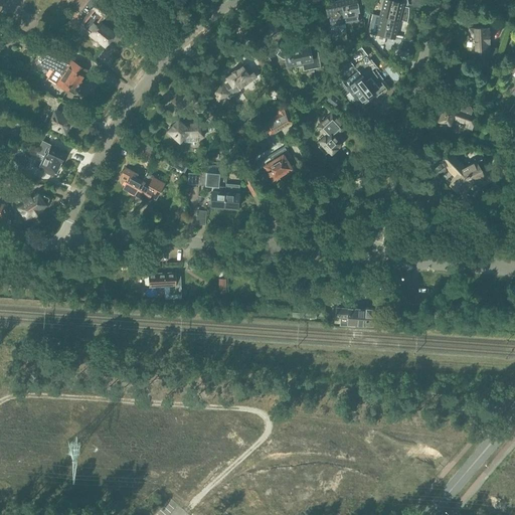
[(339,0),(338,0),(327,2),(324,3),(325,8),(326,18),(329,17),(330,23),(331,30),(344,28),(339,0)]
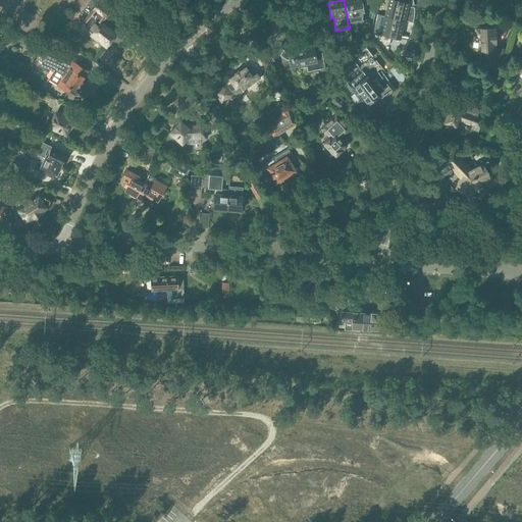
[(344,0),(349,29),(351,29),(350,23),(363,21),(363,18),(362,12),(363,12),(363,7),(364,7),(363,4),(366,4),(365,0),(344,0)]
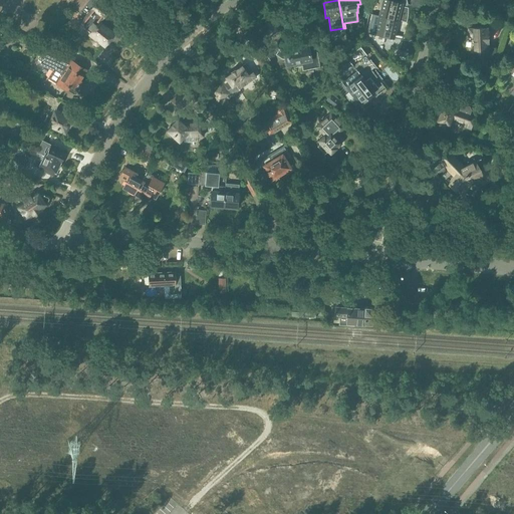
[(380,9),(378,16),(398,20),(398,21),(407,23),(407,20),(408,17),(408,14),(408,11),(408,7),(408,4),(407,1),(406,0),(401,0),(401,2),(391,0),(384,0),(382,9),(380,9)]
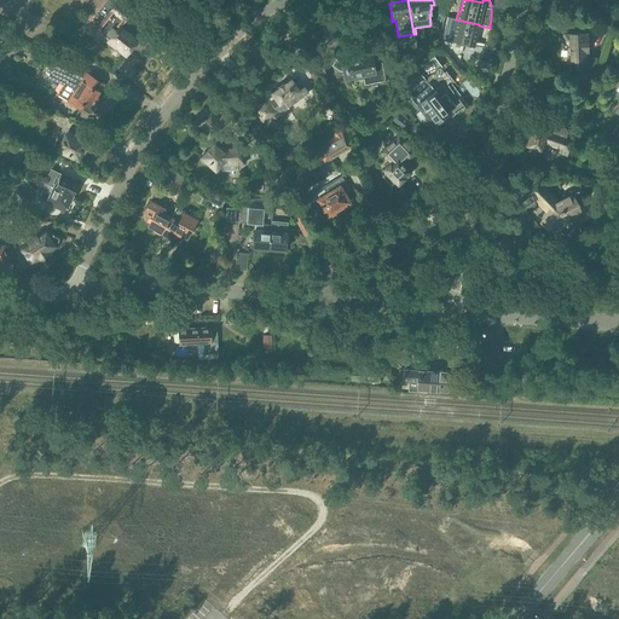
[(116,3),(102,19),(104,21),(106,23),(104,28),(104,33),(111,39),(109,42),(114,46),(111,50),(113,53),(116,56),(120,55),(122,52),(127,56),(128,53),(132,53),(133,51),(133,47),(138,41),(121,27),(126,21),(132,13),(119,3),(117,3),(116,3)]
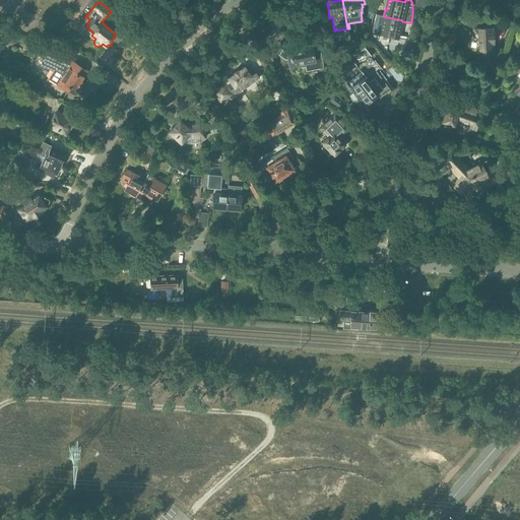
[(383,16),(377,14),(373,33),(395,39),(398,39),(402,21),(402,20),(383,16)]
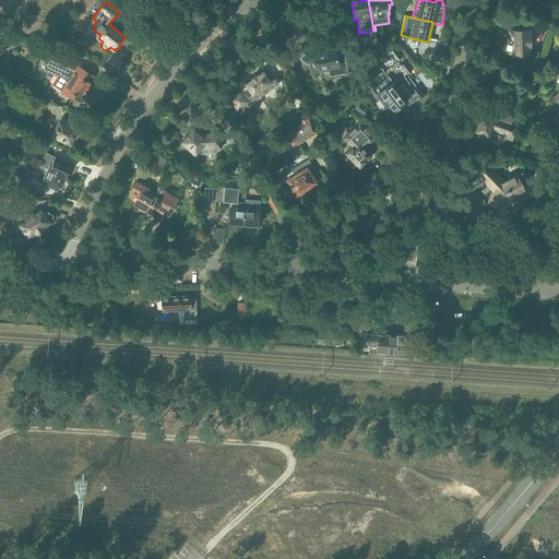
[(340,16),(325,21),(330,35),(344,31),(340,16)]
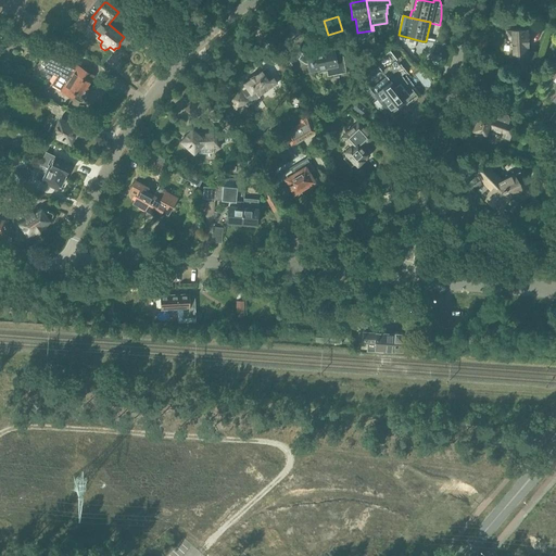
[(263,30),(250,39),(258,52),(270,43),(263,30)]
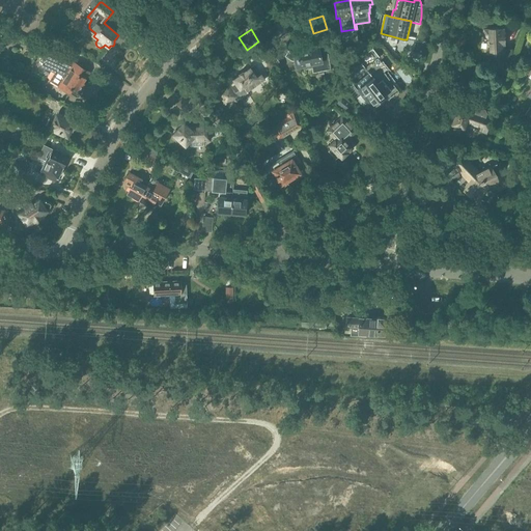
[(504,29),(483,29),(483,37),(488,37),(488,53),(498,53),(499,66),(505,66),(511,50),(504,47),(504,29)]
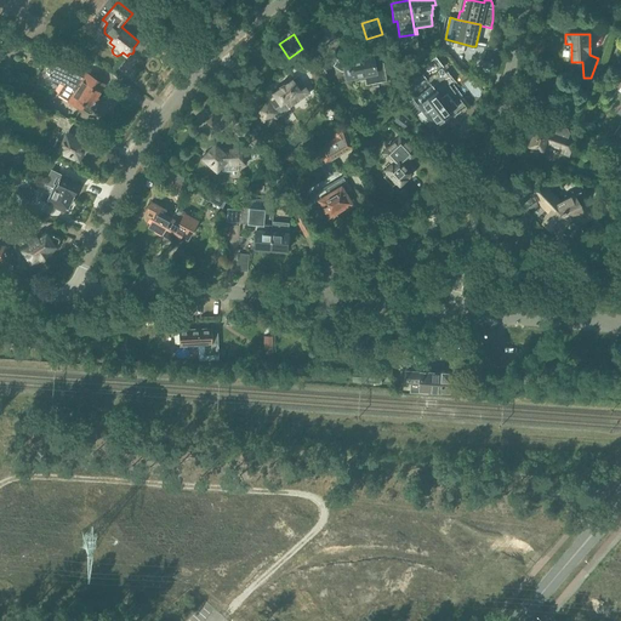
[(96,98),(100,92),(98,92),(103,85),(83,73),(81,74),(63,67),(69,50),(53,43),(49,55),(52,56),(46,70),(51,73),(49,80),(64,86),(58,96),(68,102),(68,103),(81,110),(85,104),(92,110),(98,100),(96,98)]
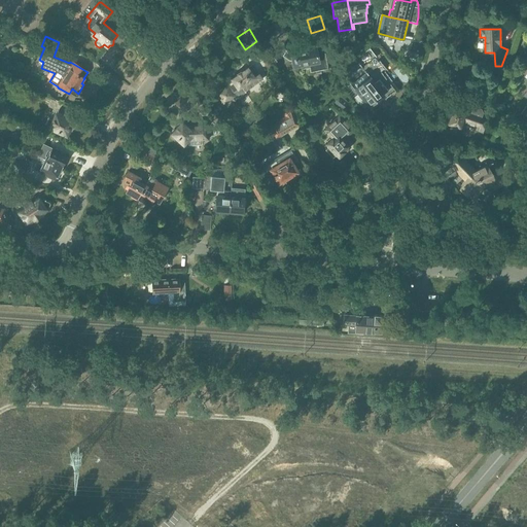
[(284,43),(281,48),(285,51),(285,53),(282,56),(289,61),(291,61),(293,61),(294,66),(302,65),(302,68),(310,67),(311,71),(327,68),(323,45),(316,47),(315,44),(307,45),(308,48),(296,51),(284,43)]
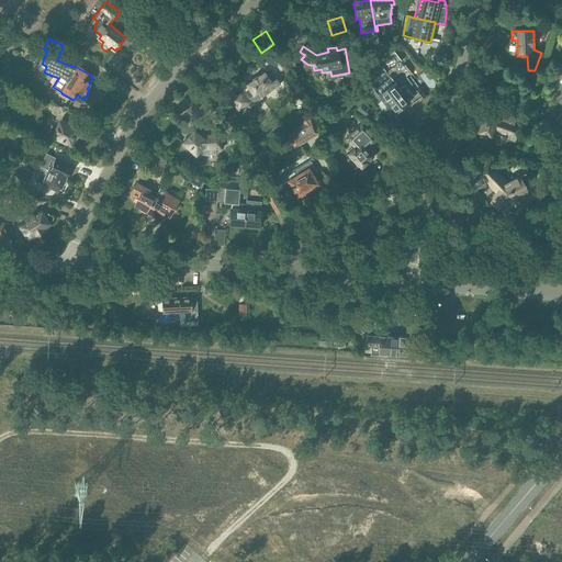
[(446,58),(437,56),(435,65),(444,67),(446,58)]
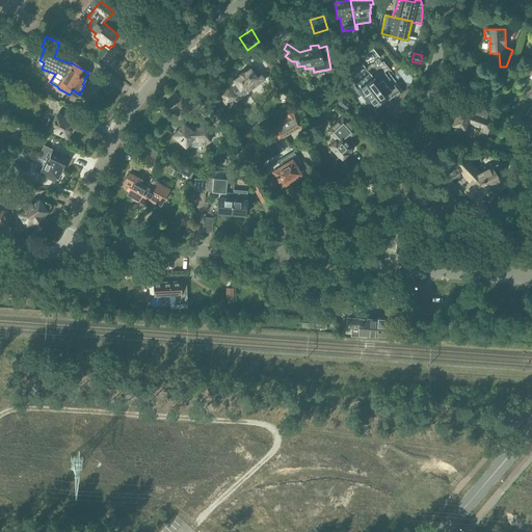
[(529,77),(531,73),(531,72),(531,55),(528,62),(521,72),(529,77)]
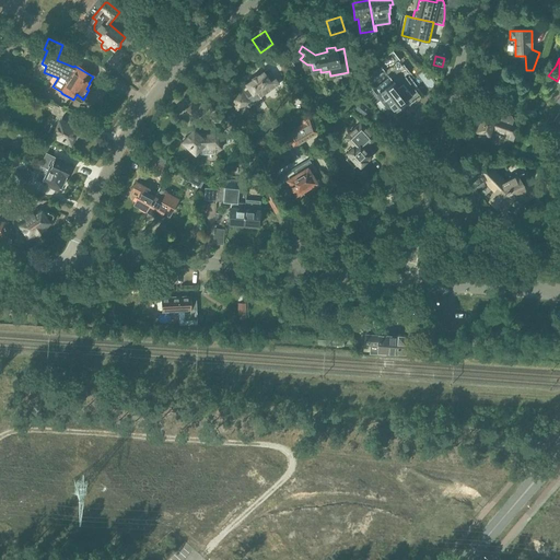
[(291,59),(284,63),(291,73),(298,70),(291,59)]
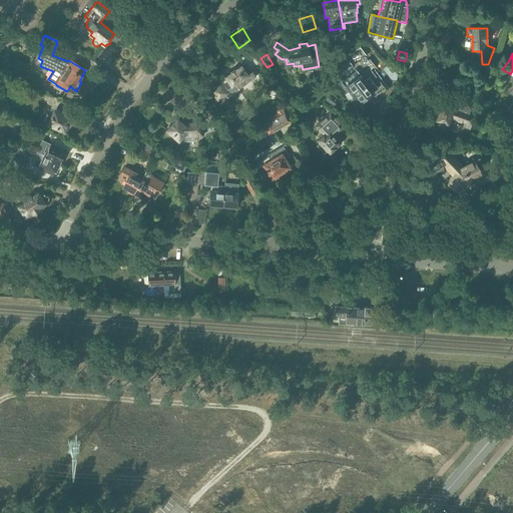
[(348,62),(343,64),(339,67),(340,68),(339,69),(340,76),(353,66),(349,61),(348,62)]
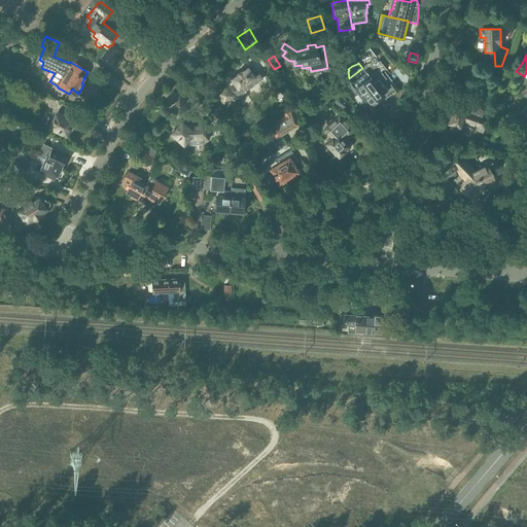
[(232,94),(241,86),(244,92),(264,78),(254,66),(251,68),(249,69),(247,67),(230,78),(233,84),(227,88),(225,84),(214,93),(210,96),(210,97),(213,101),(212,101),(217,108),(221,114),(229,110),(223,103),(229,100),(227,100),(233,96),(232,94)]
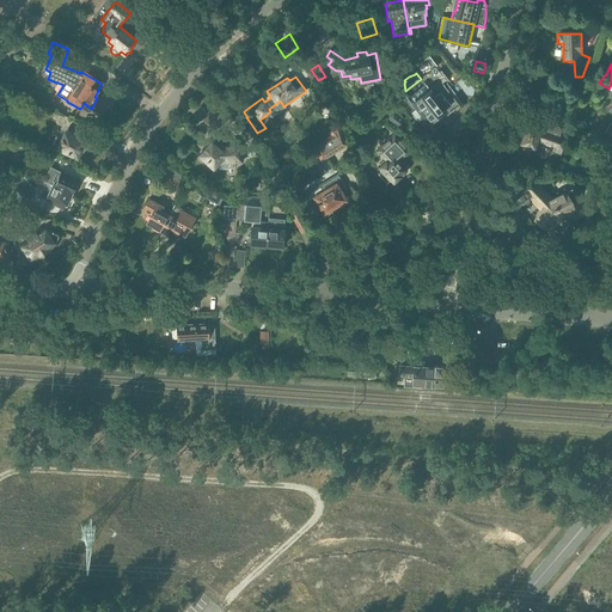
[(418,122),(424,117),(428,122),(446,109),(445,109),(451,105),(441,92),(435,96),(427,84),(410,96),(411,97),(410,98),(417,108),(411,112),(414,115),(412,116),(416,121),(417,120),(418,122)]
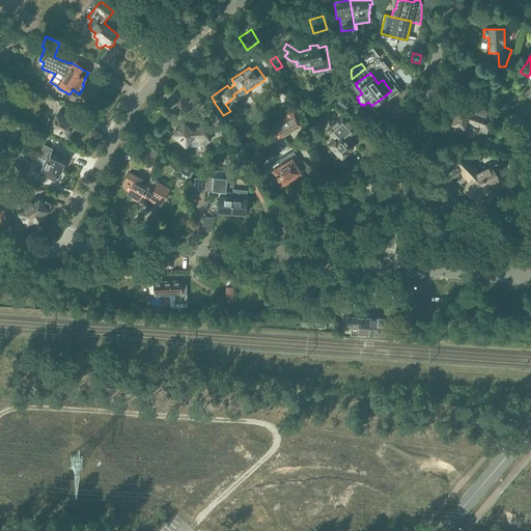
[(351,102),(342,95),(345,92),(339,88),(331,100),(340,107),(345,110),(351,102)]
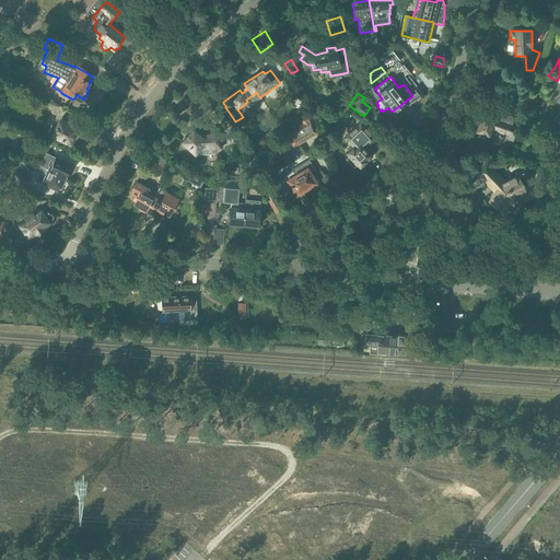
[(195,100),(186,109),(197,119),(200,115),(205,109),(196,101),(195,100)]
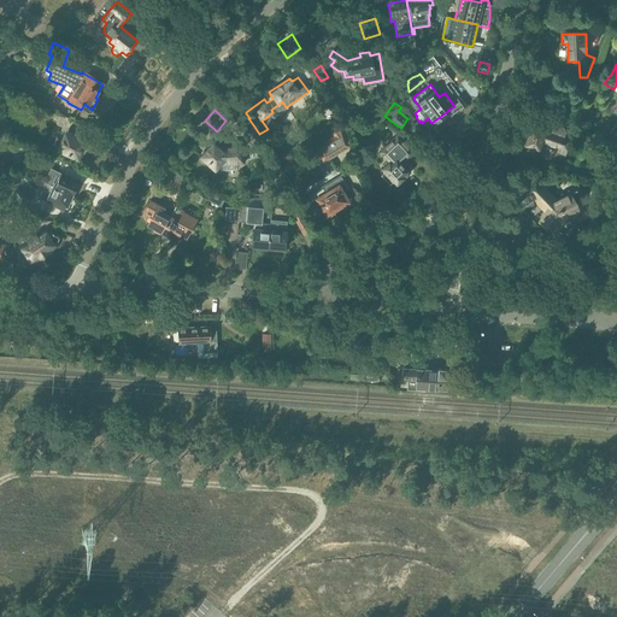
[(60,116),(57,124),(69,129),(72,122),(60,116)]
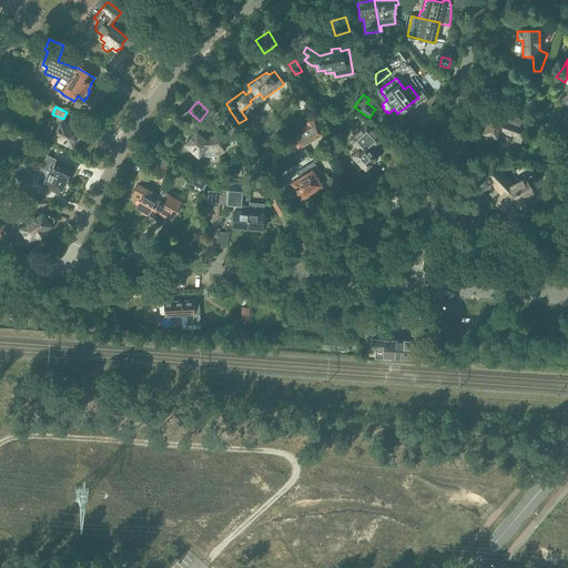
[(307,124),(291,134),(298,148),(304,144),(316,138),(313,132),(320,129),(315,113),(304,120),(307,124)]
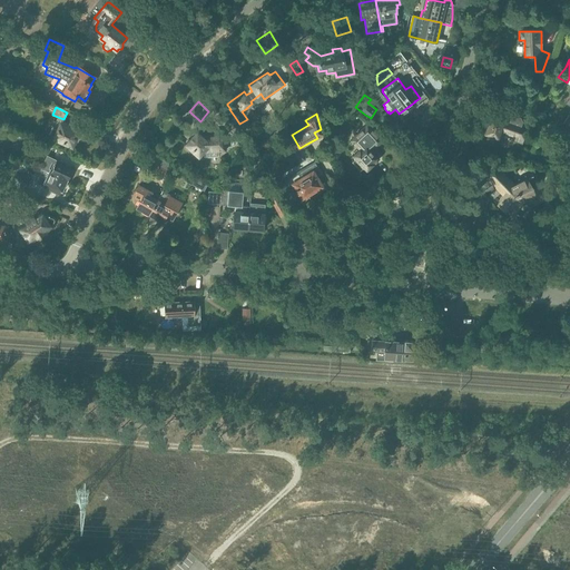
[(490,117),(484,134),(489,135),(487,139),(493,140),(494,136),(499,138),(501,130),(514,135),(512,140),(522,144),(522,143),(523,137),(526,128),(520,127),(522,120),(520,117),(508,114),(504,115),(502,121),(490,117)]
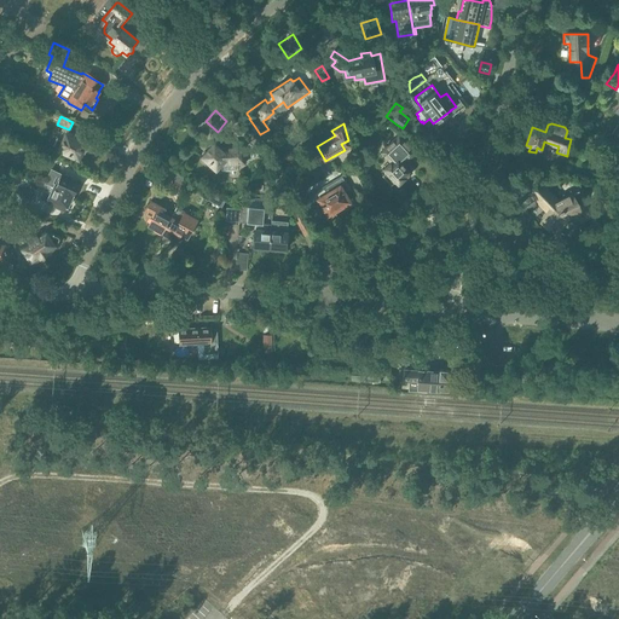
[(594,134),(601,143),(605,140),(596,132),(594,134)]
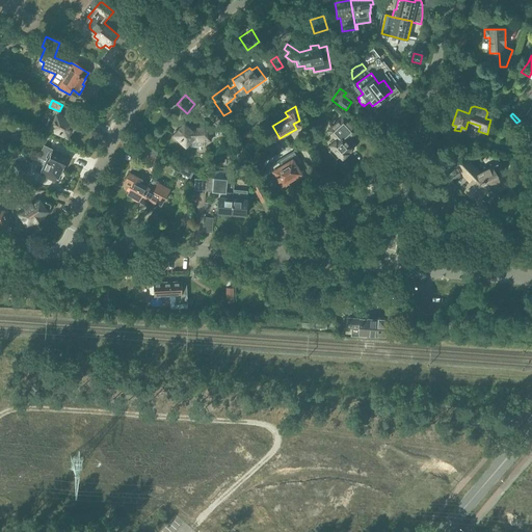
[(70,115),(69,117),(67,121),(57,116),(55,121),(50,118),(46,127),(69,136),(74,124),(73,124),(75,117),(70,115)]
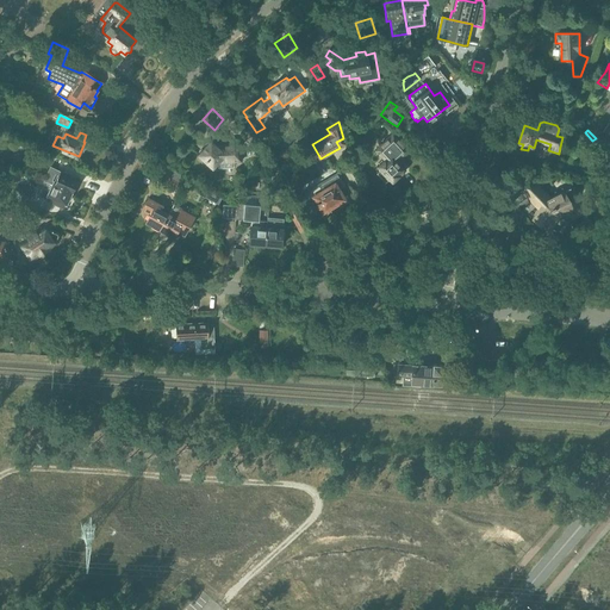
[(405,170),(397,161),(400,157),(403,160),(411,151),(393,132),(374,150),(384,161),(378,167),(392,182),(405,170)]
